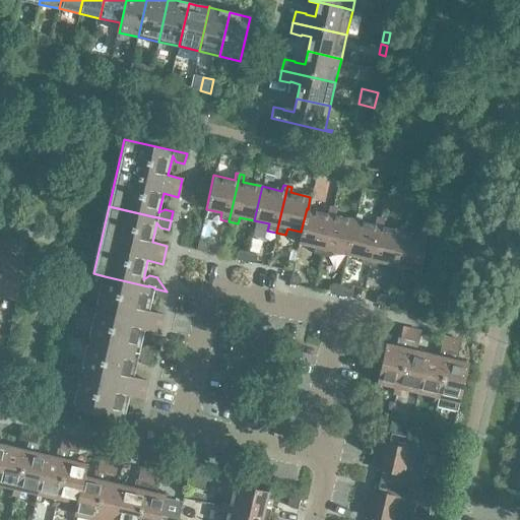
[(321,255),(332,208),(328,207),(327,213),(308,209),(307,208),(301,232),(299,244),(313,247),(312,253),(321,255)]
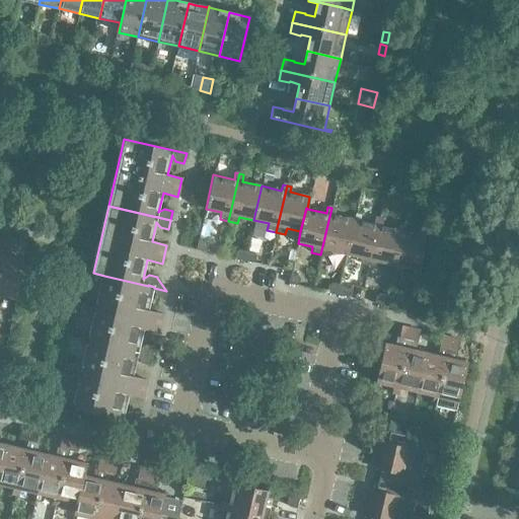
[(346,253),(354,219),(335,215),(336,209),(331,208),(320,254),(330,257),(331,250),(346,253)]
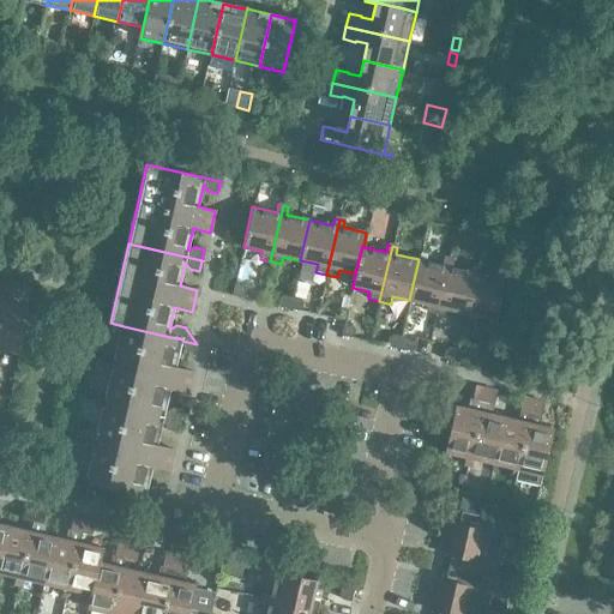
[(435,314),(449,259),(444,258),(441,265),(419,259),(409,300),(426,305),(425,312),(435,314)]
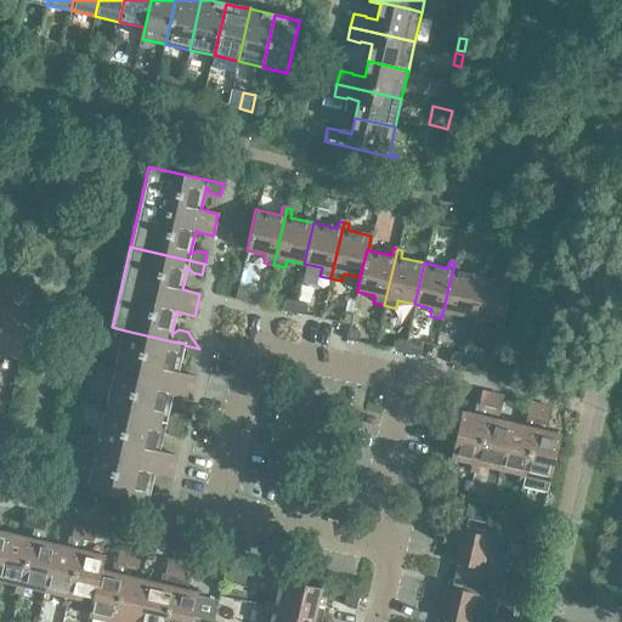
[(471,317),(480,277),(457,271),(459,264),(454,263),(441,318),(452,321),(454,314),(471,317)]
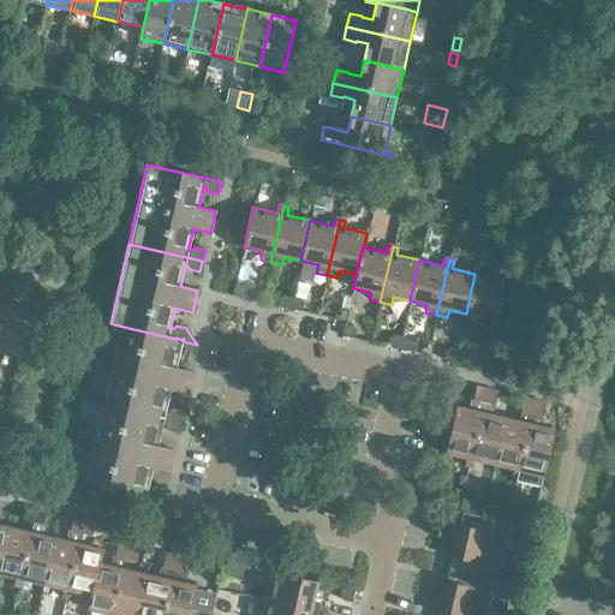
[(499,279),(475,274),(466,314),(483,318),(482,326),(494,328),(507,273),(501,272),(499,279)]
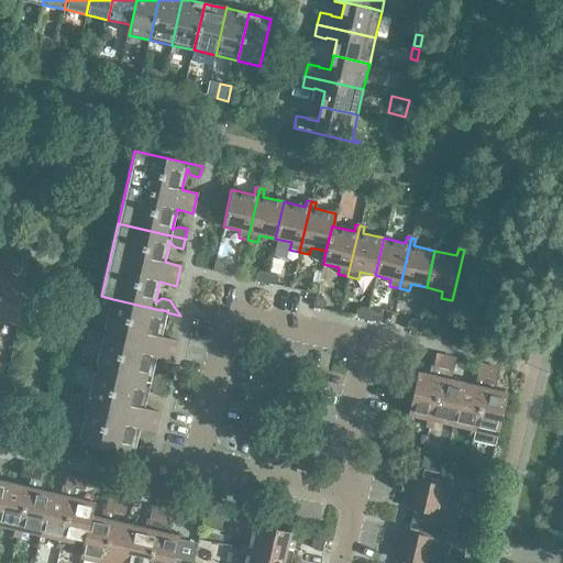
[(0,265),(7,267),(10,255),(0,253),(0,265)]
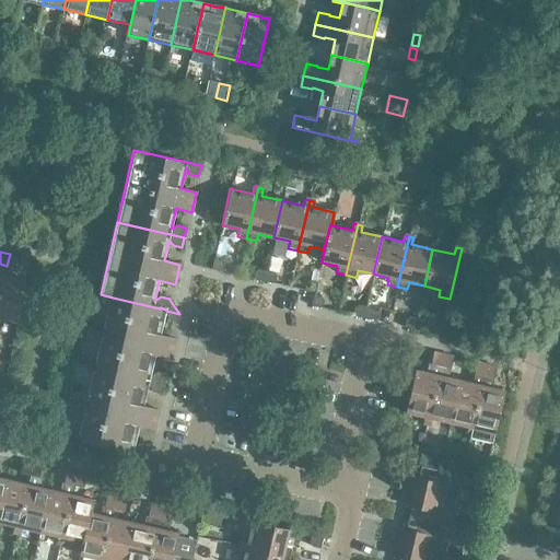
[(20,256),(10,254),(7,266),(16,268),(20,256)]
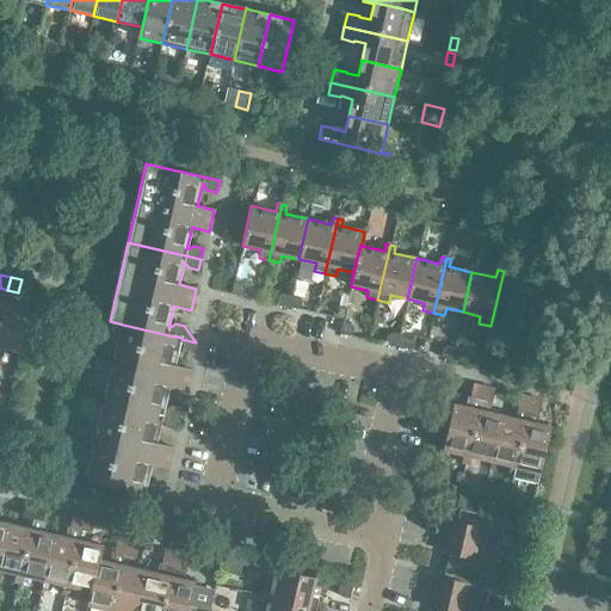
[(242,284),(234,282),(230,295),(242,297),(245,288),(242,284)]
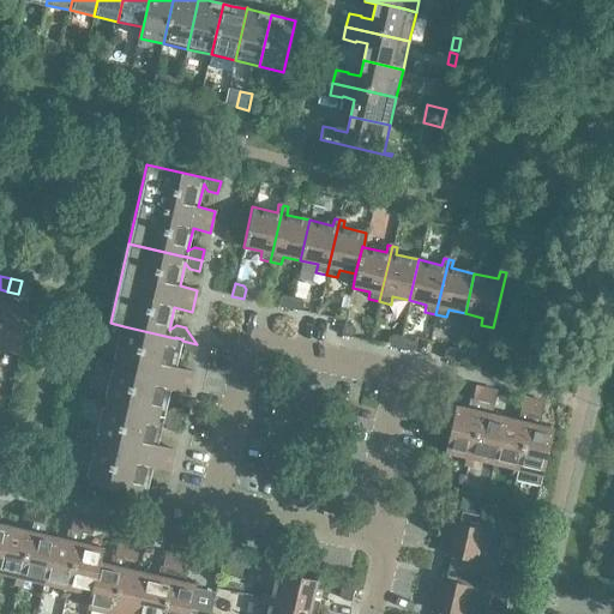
[(290,309),(293,296),(284,295),(280,298),(278,306),(290,309)]
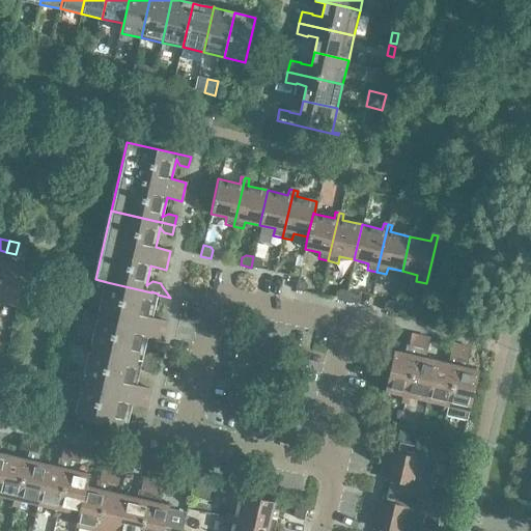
[(260,258),(253,256),(251,268),(260,270),(262,261),(260,258)]
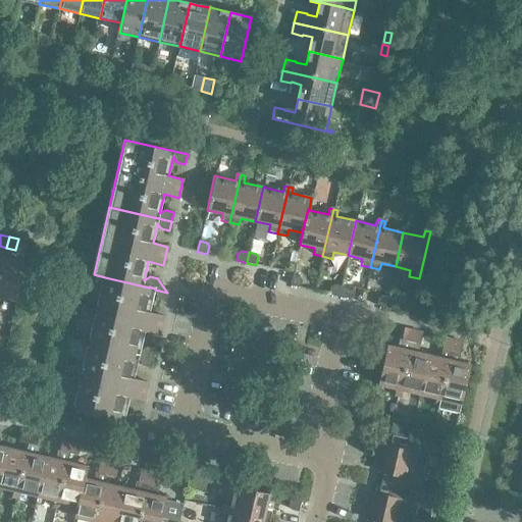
[(0,297),(16,301),(25,262),(5,257),(0,277),(0,297)]
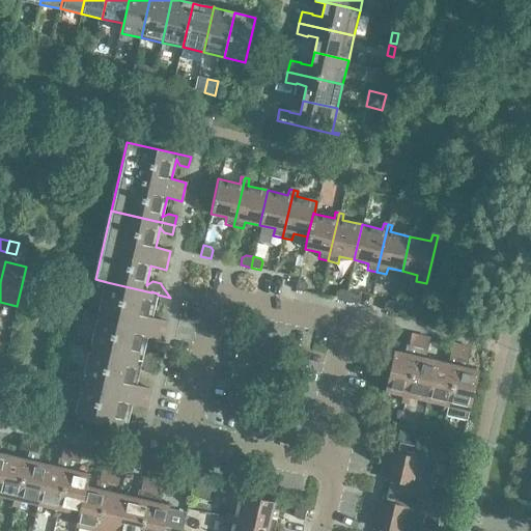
[(290,269),(288,276),(299,278),(301,268),(294,266),(290,269)]
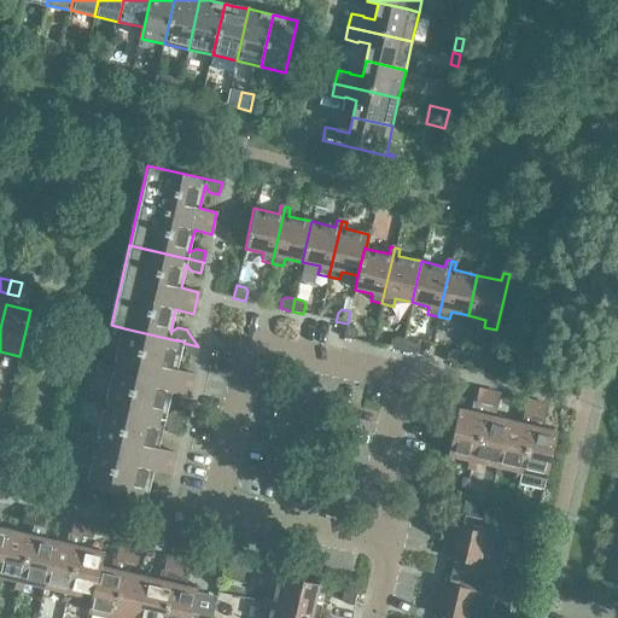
[(355,327),(347,326),(344,338),(356,340),(357,331),(355,327)]
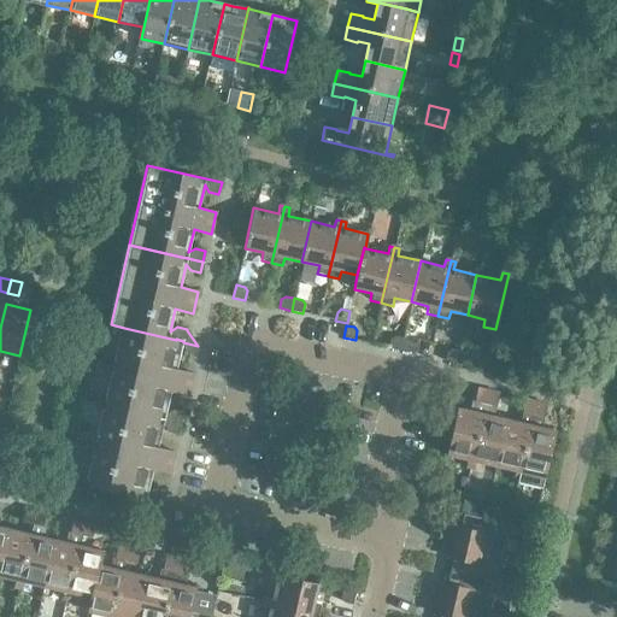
[(176,339),(176,340),(124,328),(106,405),(158,417),(164,419),(180,423),(183,412),(174,410),(166,413),(171,391),(188,394),(193,374),(176,369),(182,346),(186,353),(195,356),(198,346),(183,342),(183,341),(176,339)]
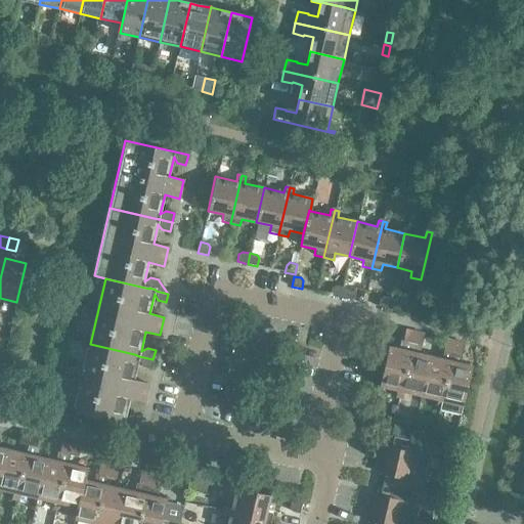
[(340,298),(343,288),(336,286),(332,289),(331,296),(340,298)]
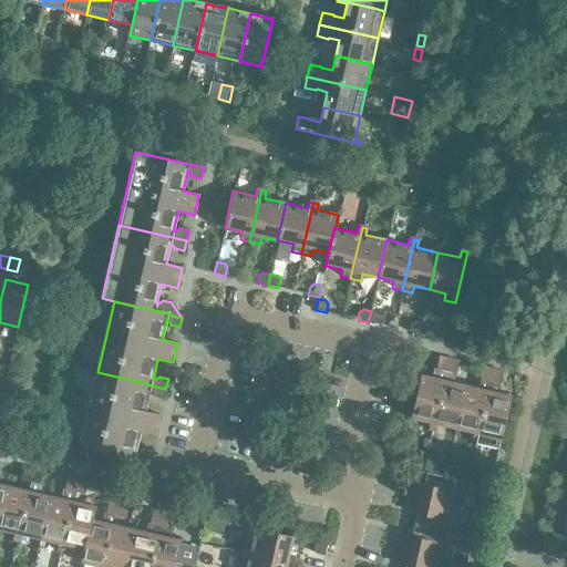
[(378,312),(371,311),(368,322),(379,325),(381,317),(378,312)]
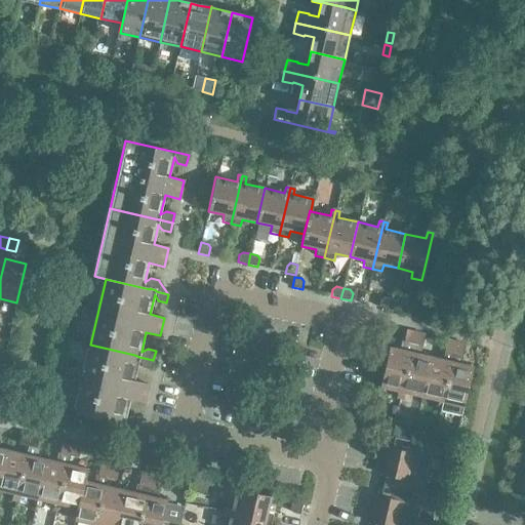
[(389,310),(391,298),(385,297),(380,299),(378,308),(389,310)]
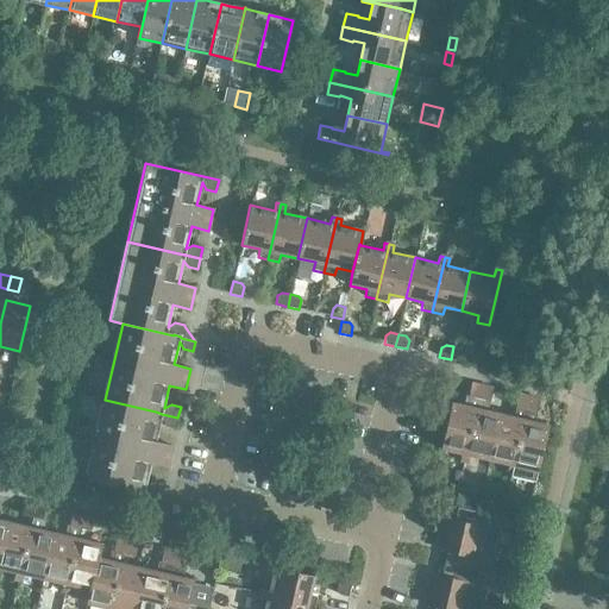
[(462,349),(453,346),(451,359),(463,362),(464,353),(462,349)]
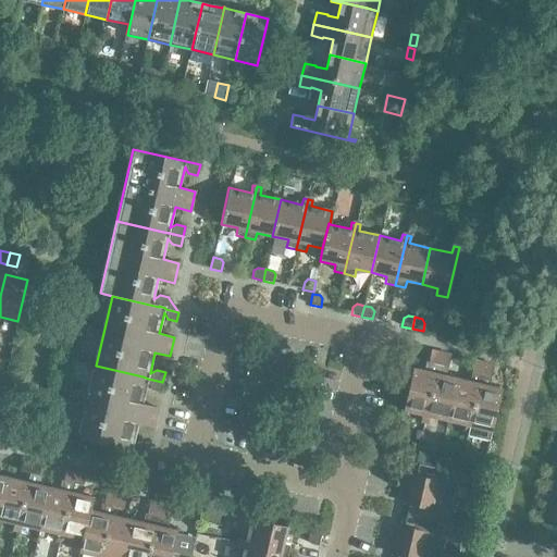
[(438,364),(441,353),(431,350),(429,362),(437,364),(438,364)]
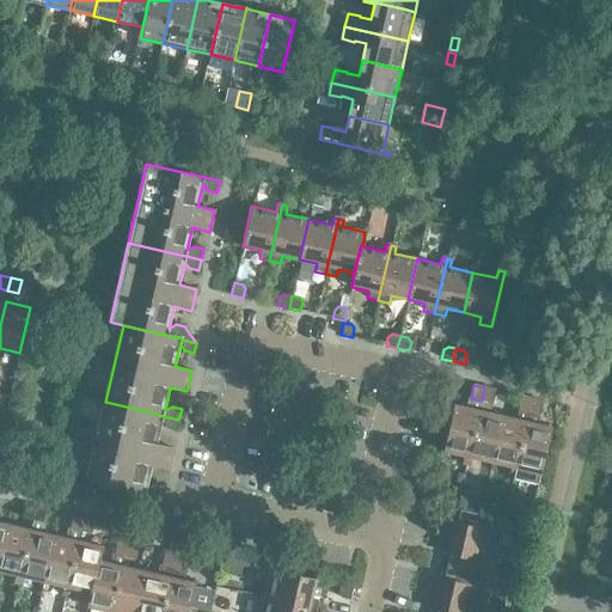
[(495,390),(484,387),(482,401),(493,403),(495,390)]
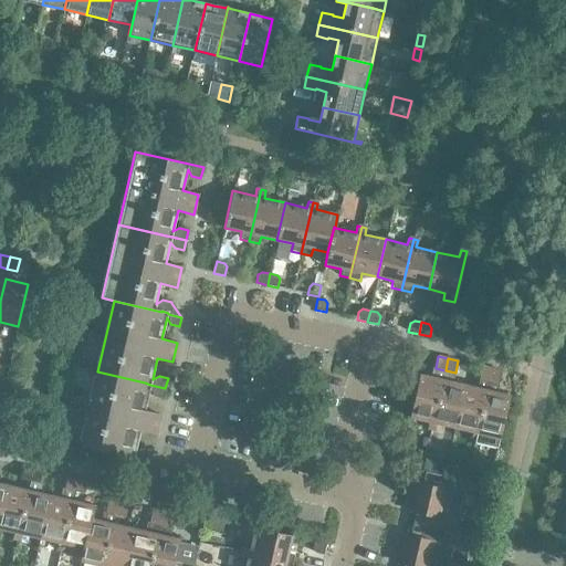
[(490,380),(492,368),(482,366),(479,378),(490,380)]
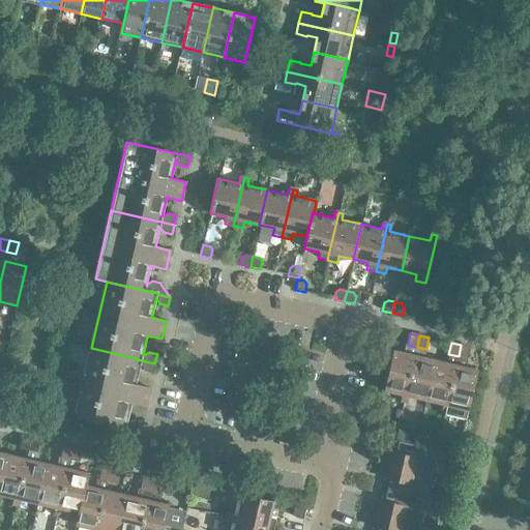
[(404,402),(414,356),(416,347),(408,345),(406,354),(392,351),(384,390),(402,394),(401,402),(404,402)]
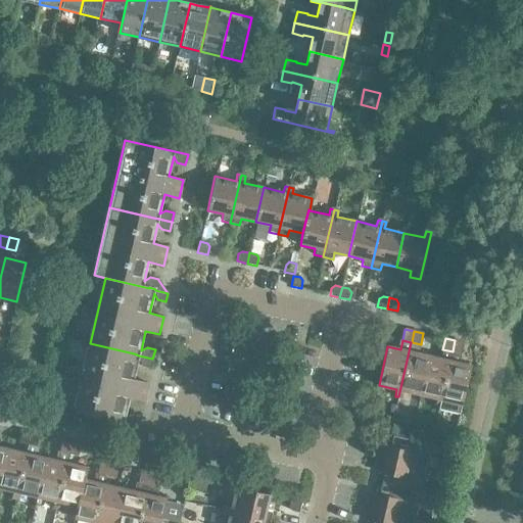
[(464,343),(455,340),(453,351),(461,353),(464,343)]
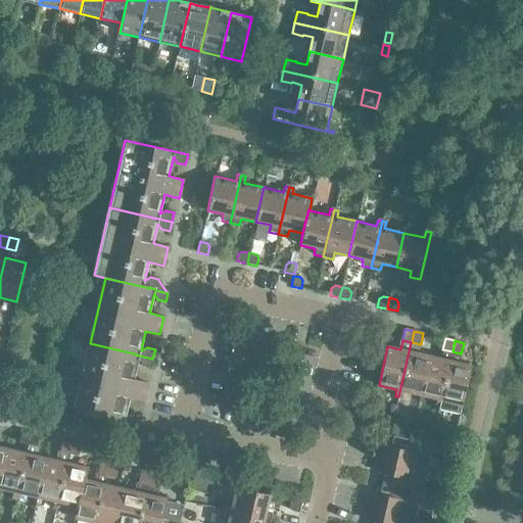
[(420,395),(429,355),(418,353),(421,344),(412,342),(411,342),(409,351),(398,396),(402,397),(403,391),(420,395)]
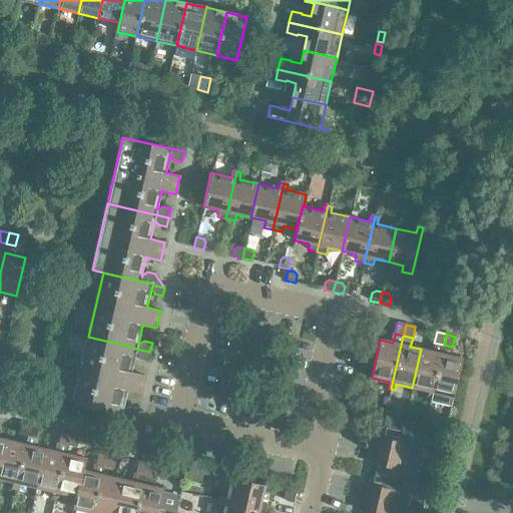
[(136,349),(131,347),(88,337),(73,404),(134,418),(136,408),(128,406),(122,410),(127,391),(141,394),(145,376),(131,372),(135,353),(139,359),(147,361),(149,352),(136,349)]
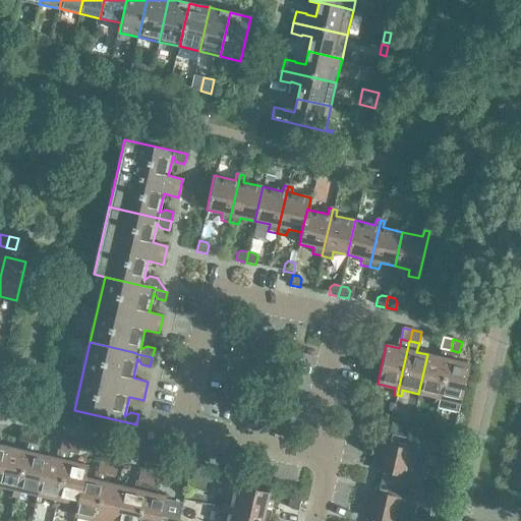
[(438,405),(449,359),(451,350),(441,348),(440,357),(427,354),(418,394),(436,398),(433,404),(438,405)]
